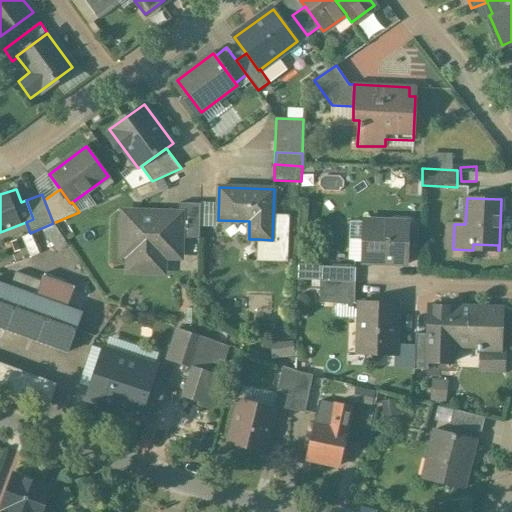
[(201,203),(179,203),(178,215),(180,215),(179,238),(199,238),(201,203)]
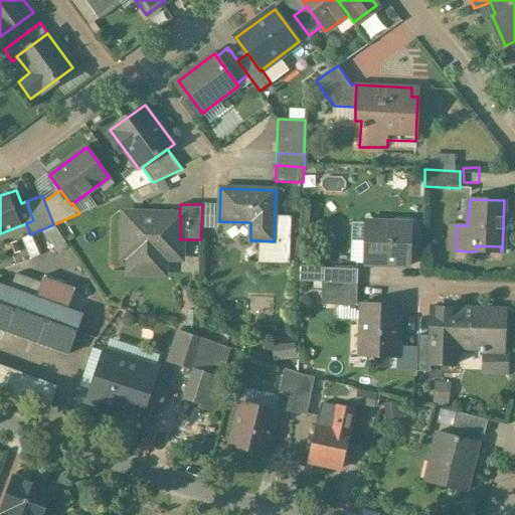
[(179,216),(125,214),(124,255),(131,255),(131,272),(162,273),(163,256),(180,258),(180,239),(181,216),(179,216)]
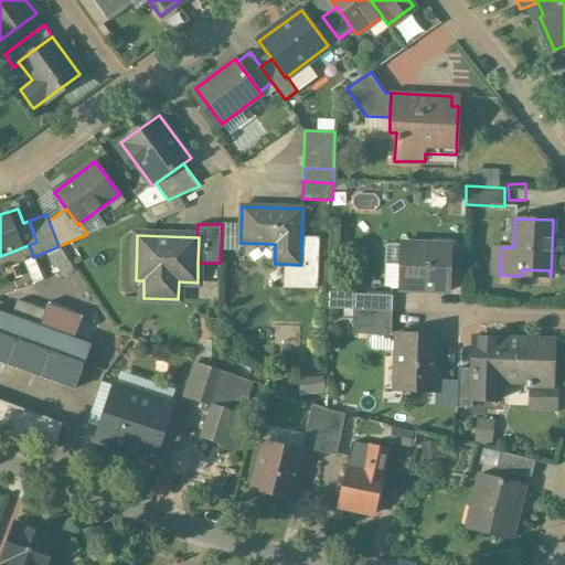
[(301,238),(300,265),(286,264),(285,287),(316,288),(318,238),(301,238)]
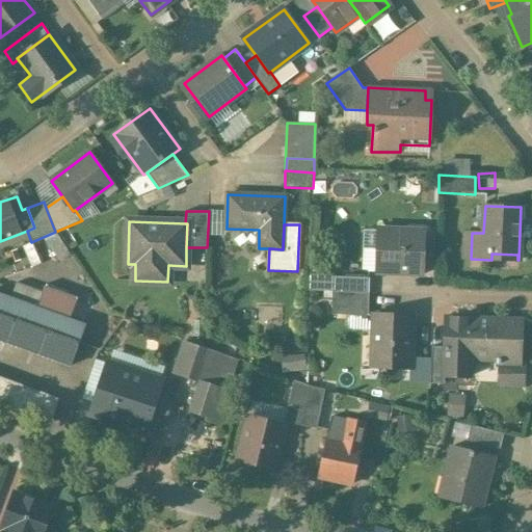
[(425,231),(377,229),(377,231),(378,231),(377,270),(377,272),(423,274),(425,231)]
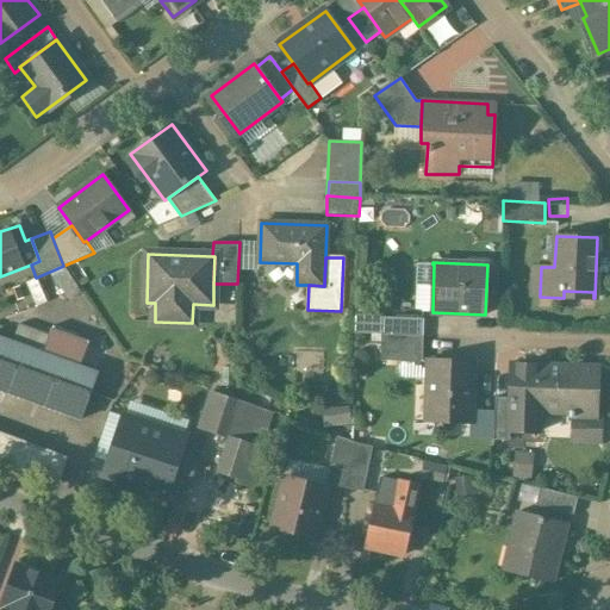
[(424,318),(383,317),(381,334),(423,336),(424,318)]
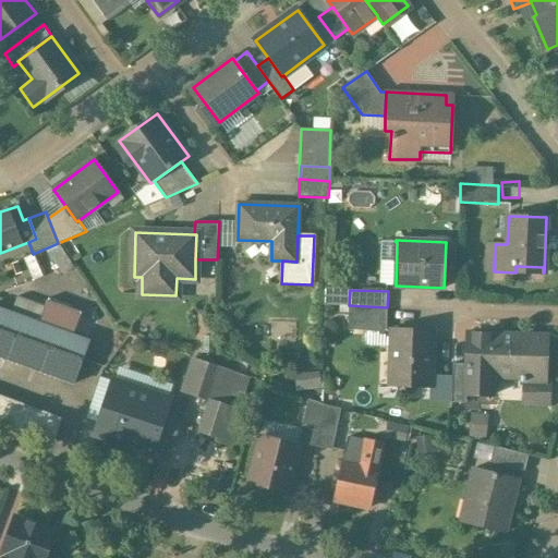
[(95,307),(63,296),(57,316),(88,327),(95,307)]
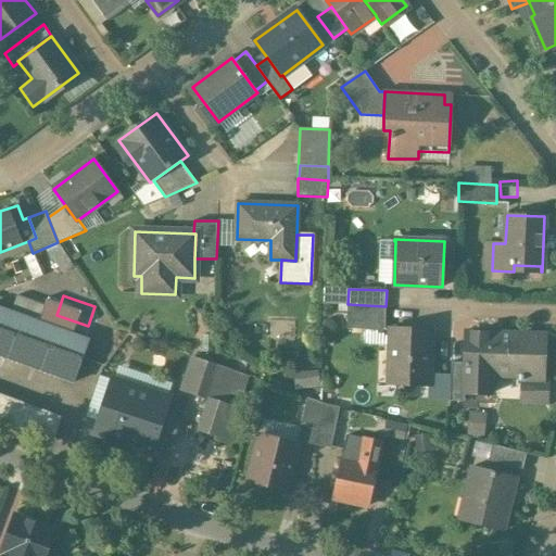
[(386,306),(348,304),(348,328),(386,330),(386,306)]
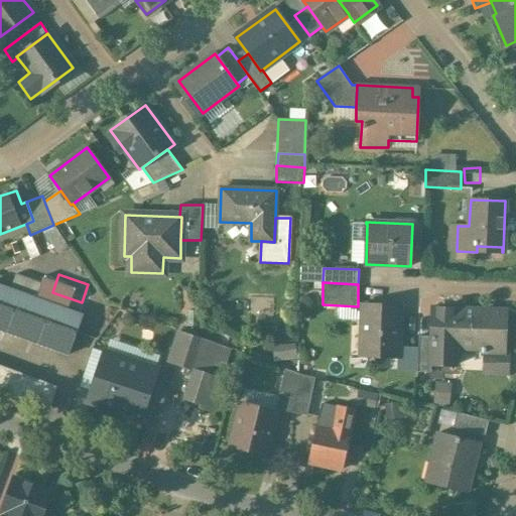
[(84,315),(0,285),(0,329),(70,355),(84,315)]
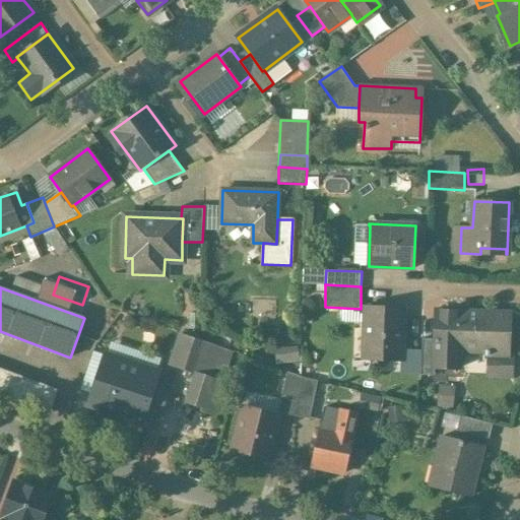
[(403,308),(366,307),(365,340),(368,340),(367,356),(364,356),(364,359),(402,360),(403,308)]
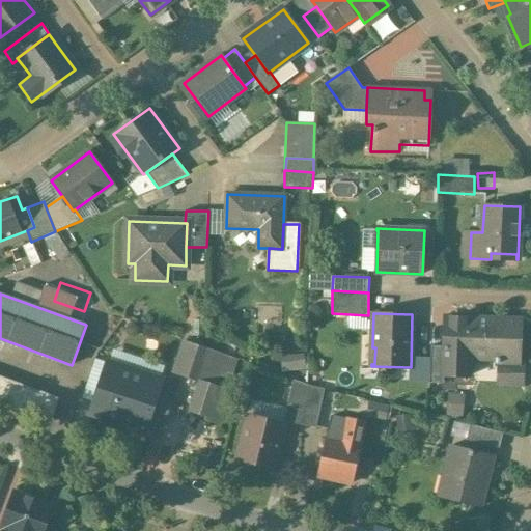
[(470,318),(445,317),(444,346),(443,375),(444,375),(469,376),(470,358),(469,358),(470,318)]
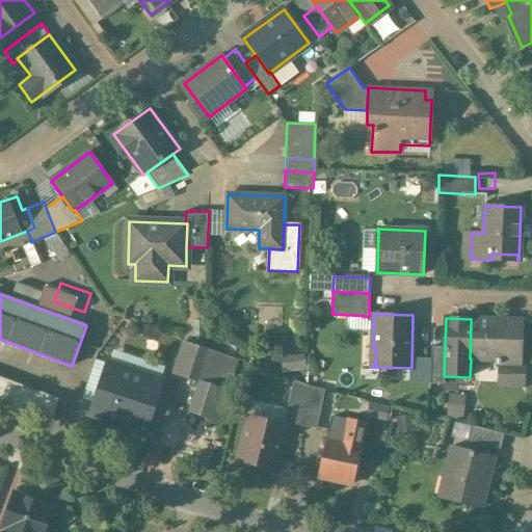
[(522,320),(471,319),(470,358),(471,358),(497,360),(497,364),(500,364),(500,367),(520,368),(520,366),(522,320)]
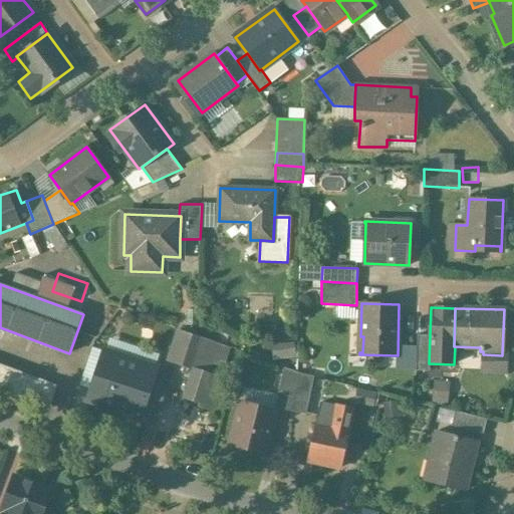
[(206,338),(179,330),(170,360),(196,368),(206,338)]
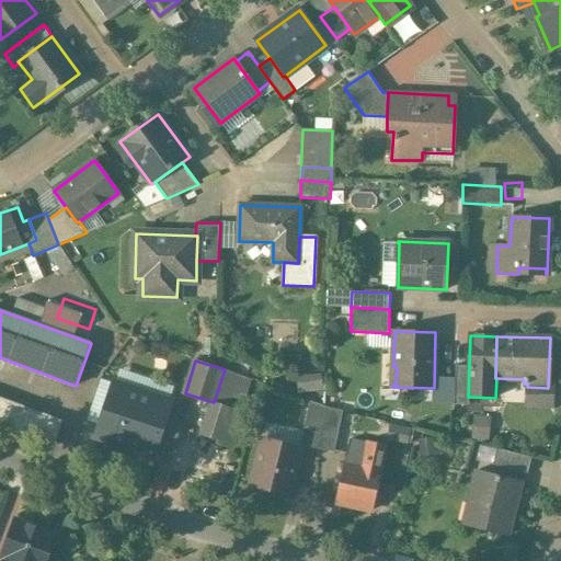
[(469,366),(456,365),(455,404),(469,405),(469,397),(468,397),(469,366)]
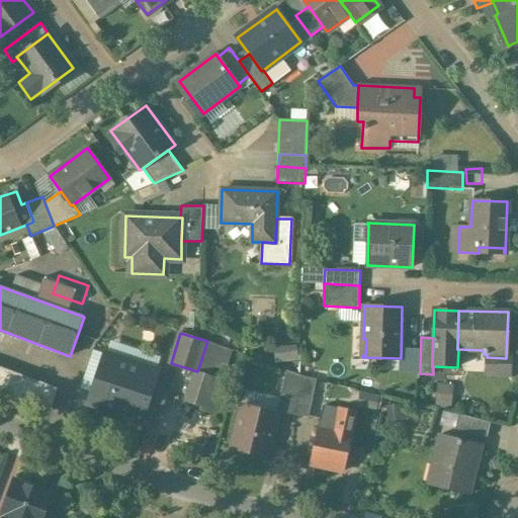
[(278,361),(303,360),(301,350),(277,352),(278,361)]
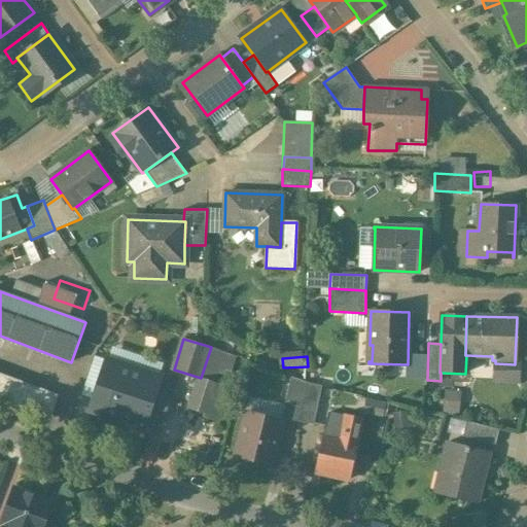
[(515,364),(495,363),(494,379),(519,380),(520,363),(515,362),(515,364)]
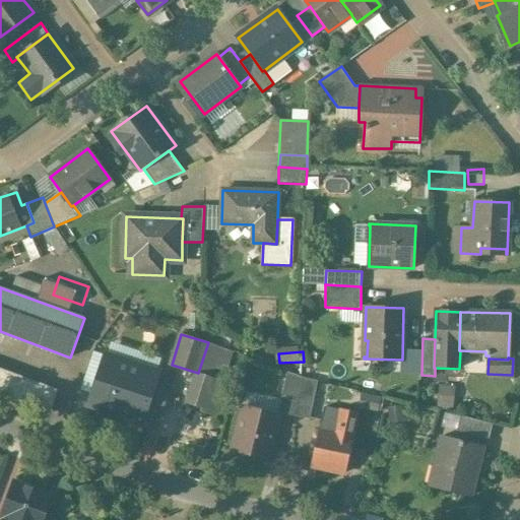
[(148,383),(93,365),(83,396),(153,419),(164,388),(148,383)]
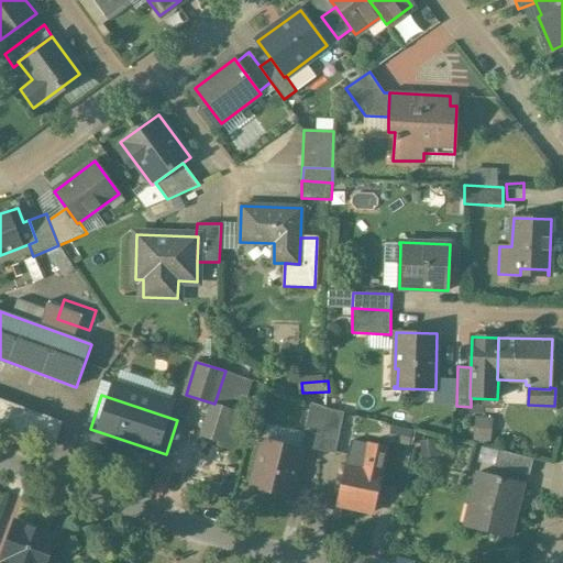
[(183,404),(166,398),(161,415),(177,420),(183,404)]
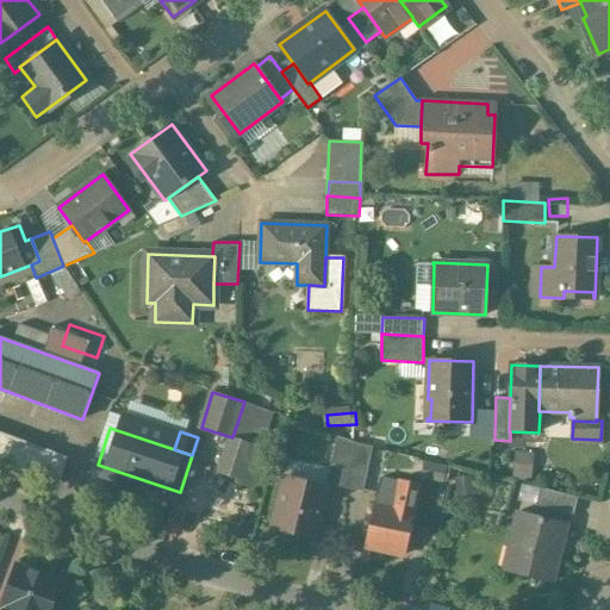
[(68,458),(0,433),(0,462),(58,484),(68,458)]
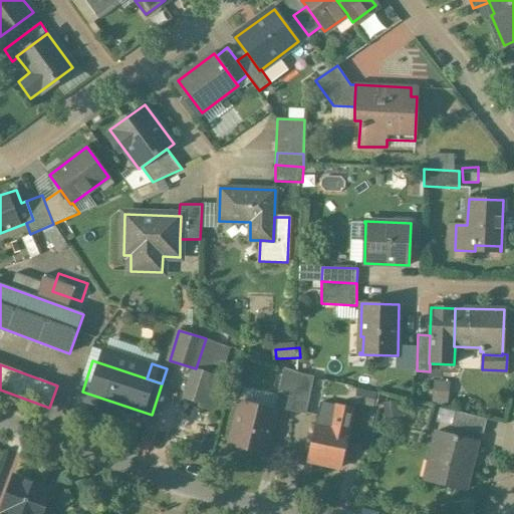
[(300,372),(284,367),(275,403),(291,407),(300,372)]
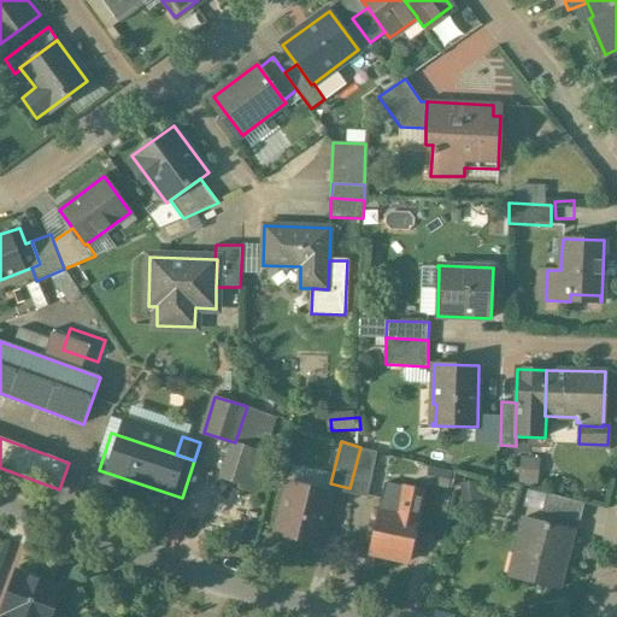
[(377,452),(360,447),(350,488),(348,493),(368,497),(377,452)]
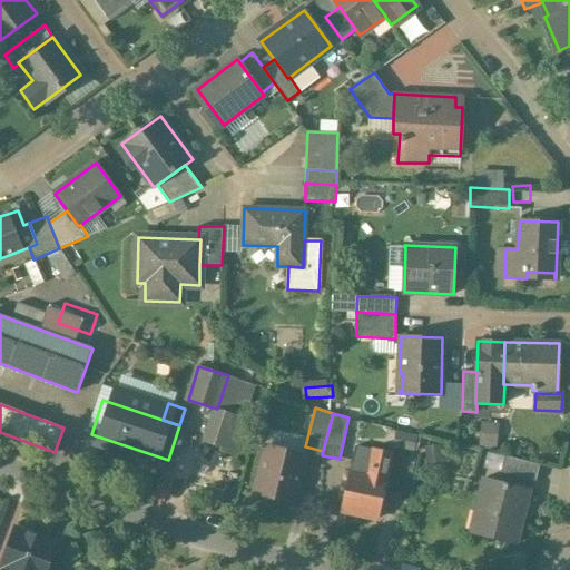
[(483,445),(501,445),(502,423),(483,423),(483,445)]
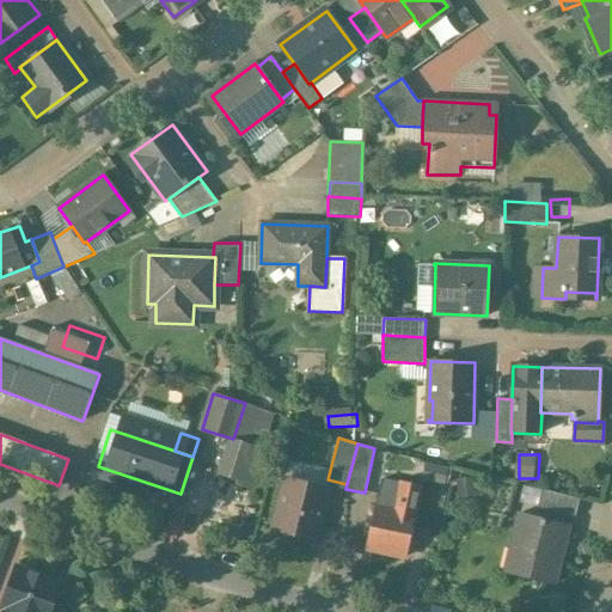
[(433,463),(428,477),(448,483),(452,469),(433,463)]
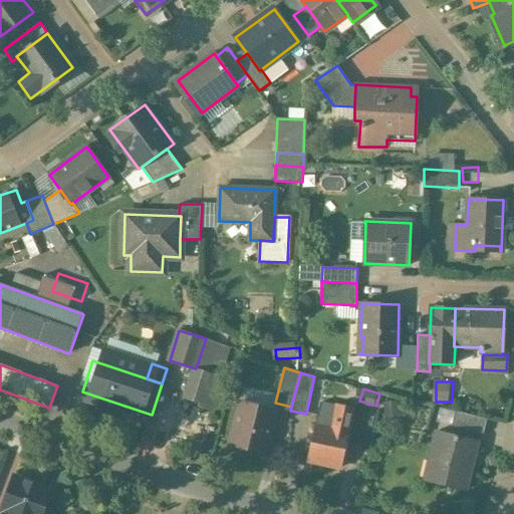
[(276,411),(241,402),(230,444),(235,445),(238,449),(242,450),(246,448),(266,453),(276,411)]
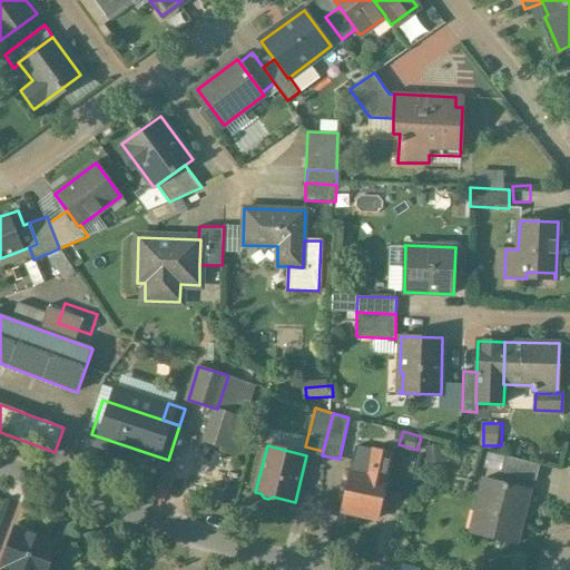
[(374,449),(369,475),(350,471),(342,510),(379,518),(386,479),(392,453),(374,449)]
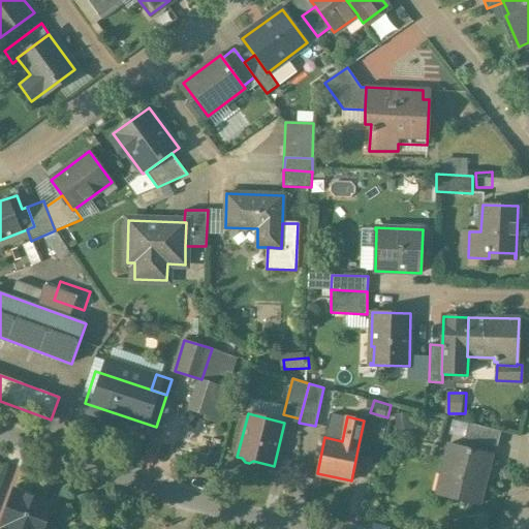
[(501,431),(469,423),(465,438),(498,446),(501,431)]
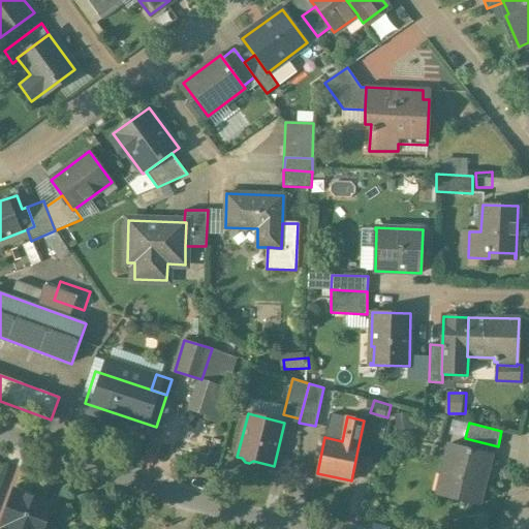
[(225,432),(191,424),(184,454),(218,462),(225,432)]
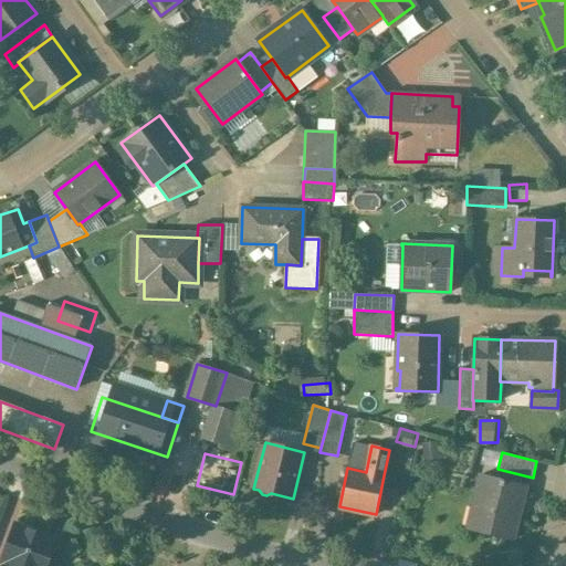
[(526,486),(481,474),(480,477),(485,478),(472,530),(513,540),(526,486)]
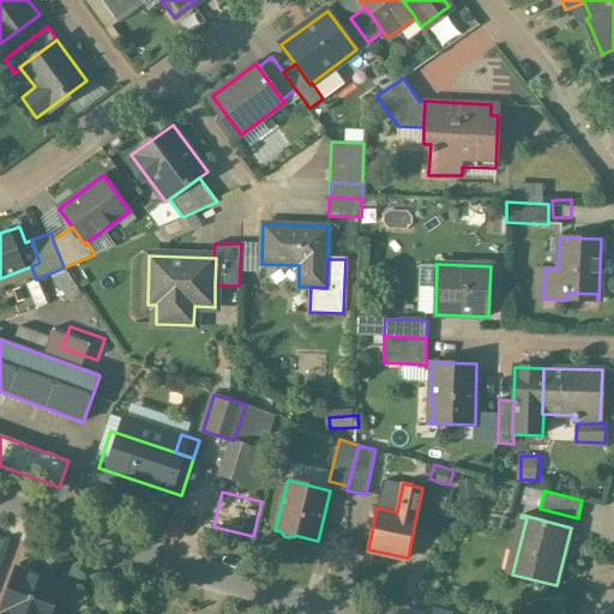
[(50,613),(61,585),(17,570),(2,609),(6,611),(4,613),(50,613)]
